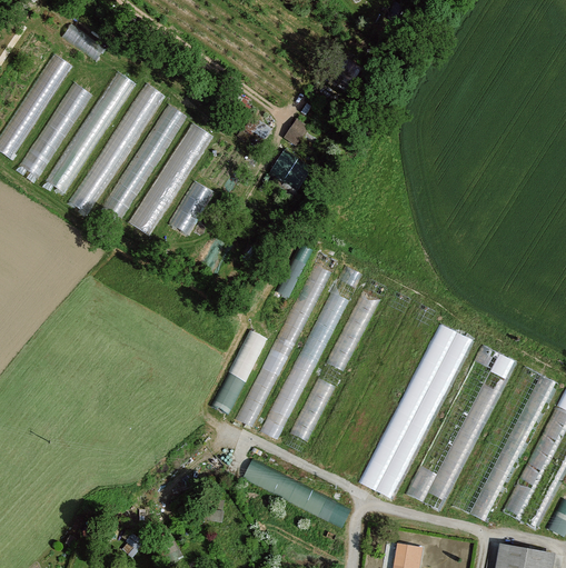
[(61,37),(98,61),(107,49),(70,25),(61,37)]
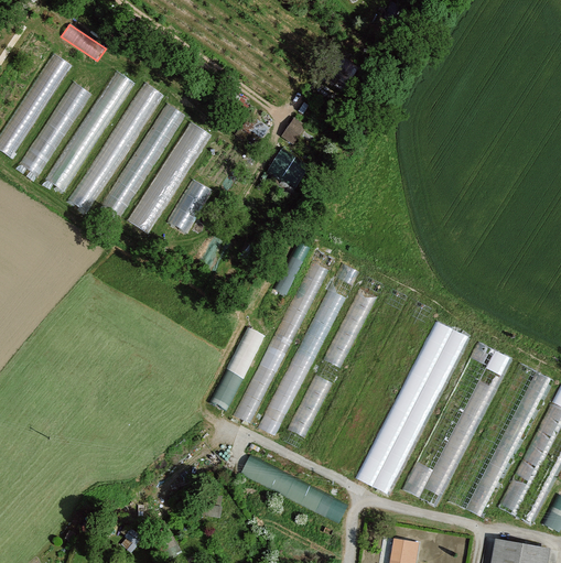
[(0,150),(11,158),(71,64),(53,53),(0,133),(0,150)]
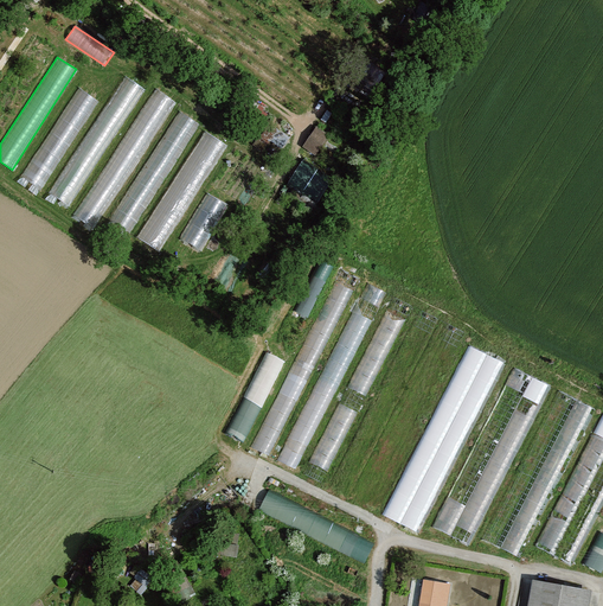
[(66,212),(142,88),(123,76),(46,199),(66,212)]
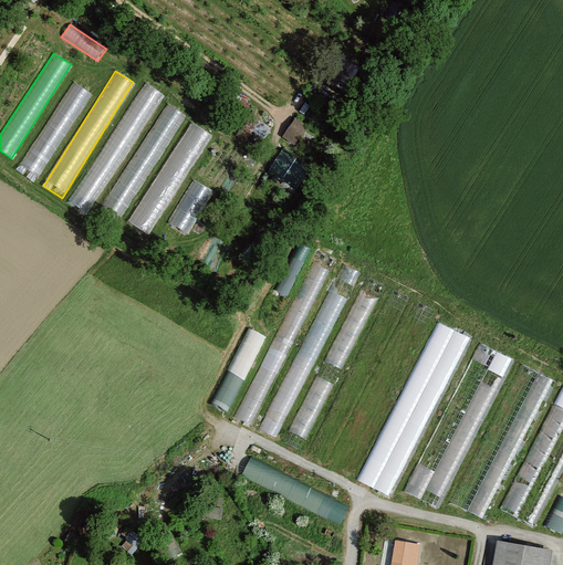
[(40,180),(87,91),(69,81),(23,166),(30,170),(28,174),(40,180)]
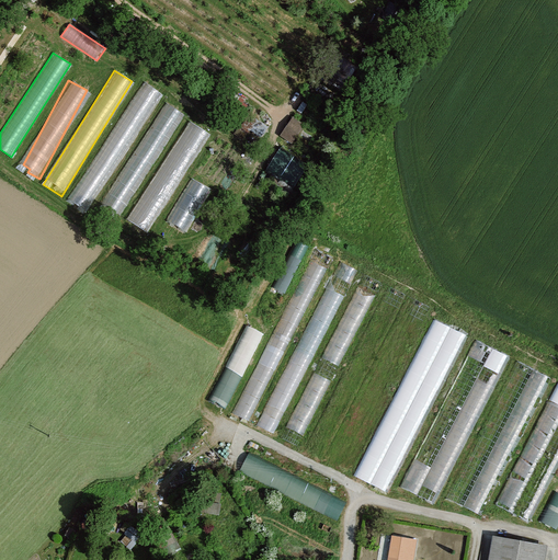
[(88,212),(159,91),(141,81),(70,202),(88,212)]
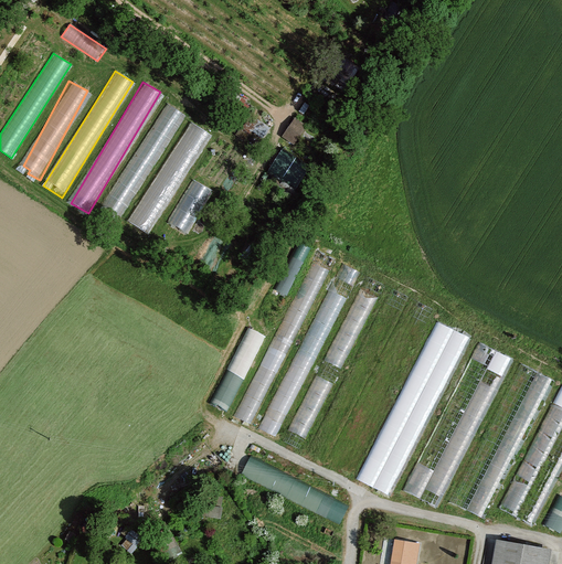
[(124,219),(181,112),(162,102),(105,209),(124,219)]
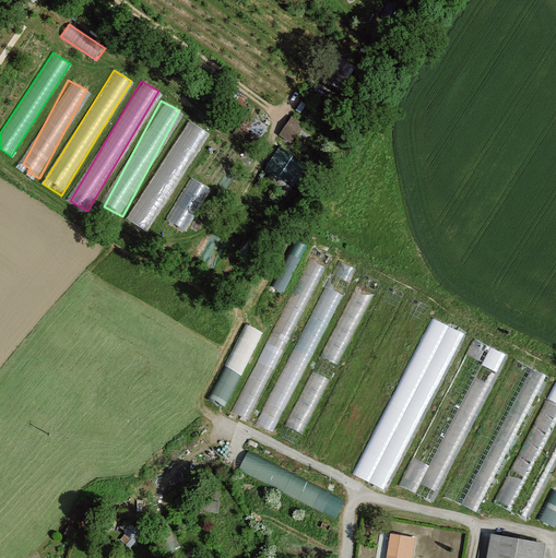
[(148,232),(206,131),(186,119),(128,221),(148,232)]
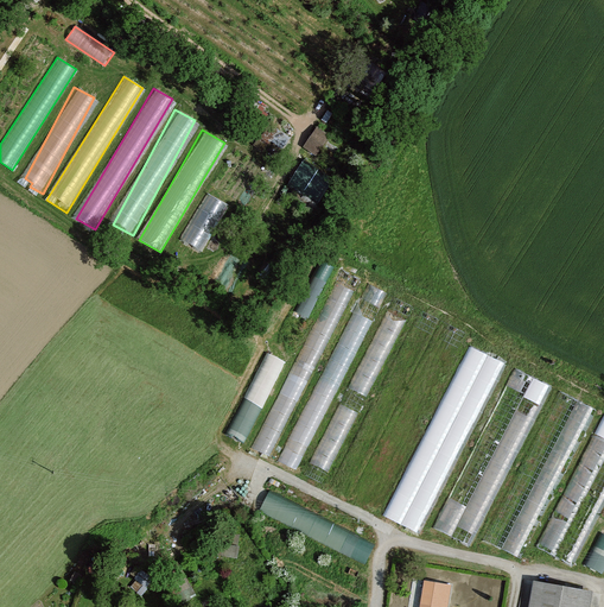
[(315,131),(303,146),(311,153),(323,138),(315,131)]
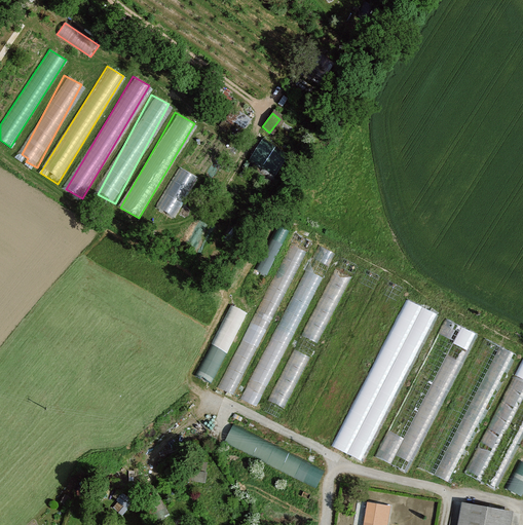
[(249,160),(276,175),(288,155),(260,140),(249,160)]
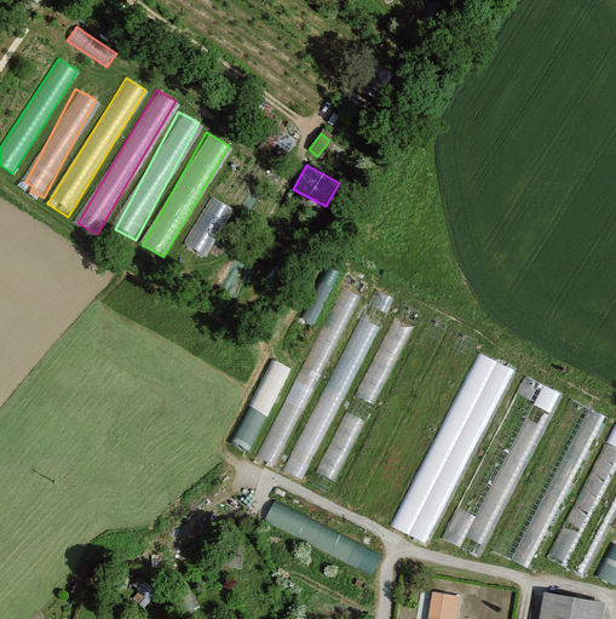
[(184,244),(207,254),(230,207),(208,196),(184,244)]
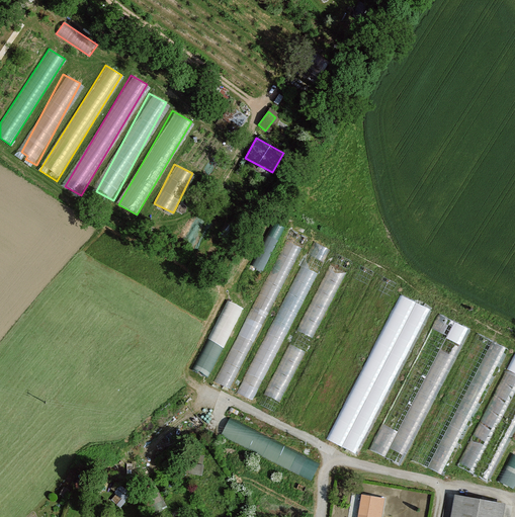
[(272,222),(253,266),(263,270),(282,227),(272,222)]
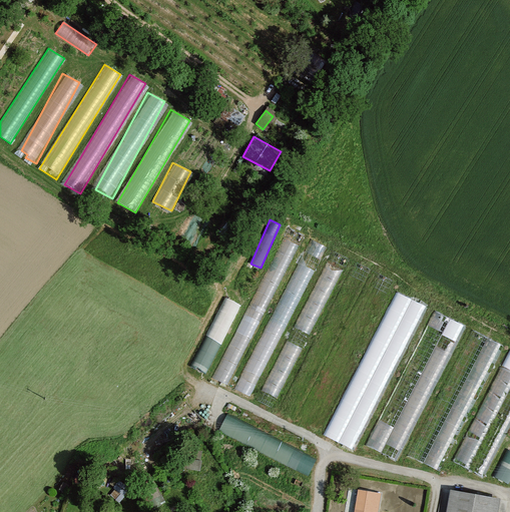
[(214,378),(229,385),(297,244),(282,237),(214,378)]
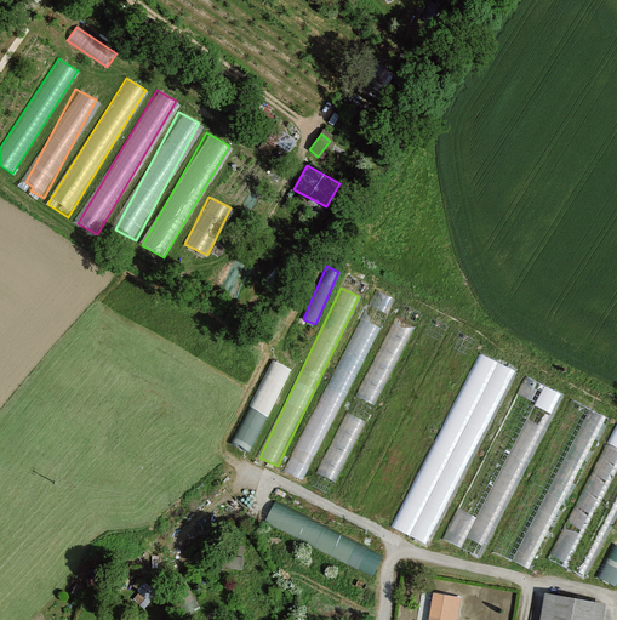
[(286,471),(304,479),(392,297),(373,289),(286,471)]
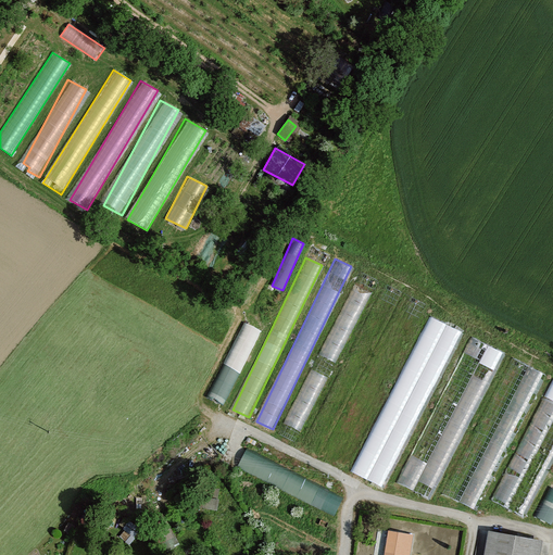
[(353,282),(321,355),(337,363),(369,289),(353,282)]
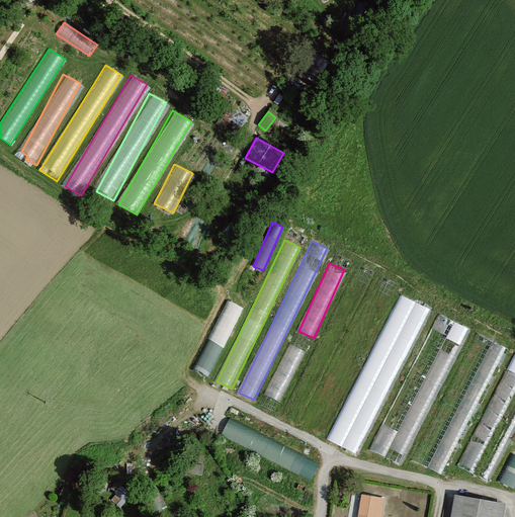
[(395,292),(330,441),(360,454),(425,306),(395,292)]
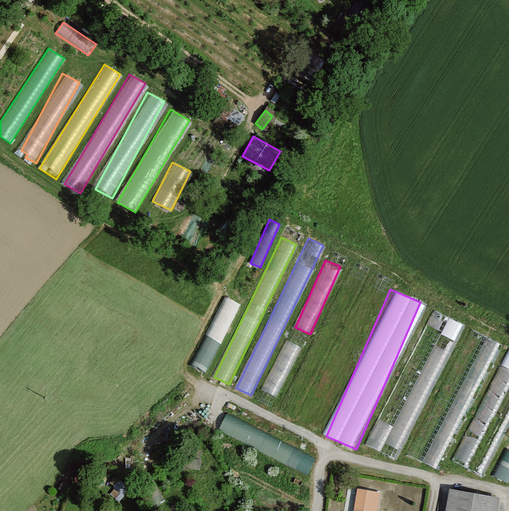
[(205,372),(239,303),(224,296),(190,365),(205,372)]
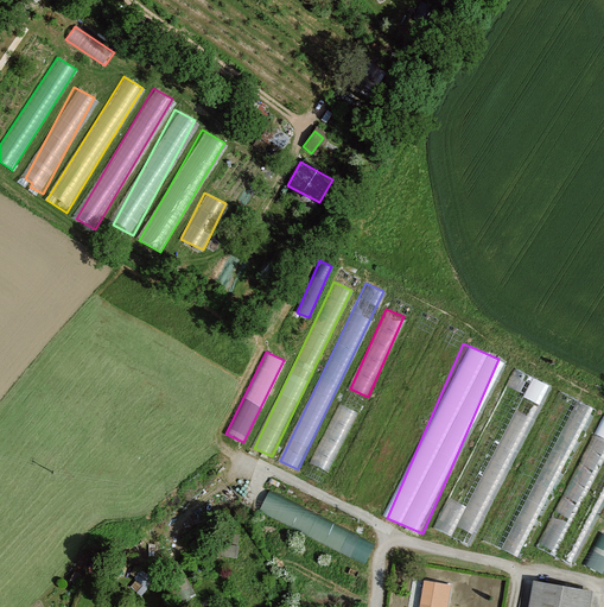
[(522,397),(539,405),(548,385),(532,377),(522,397)]
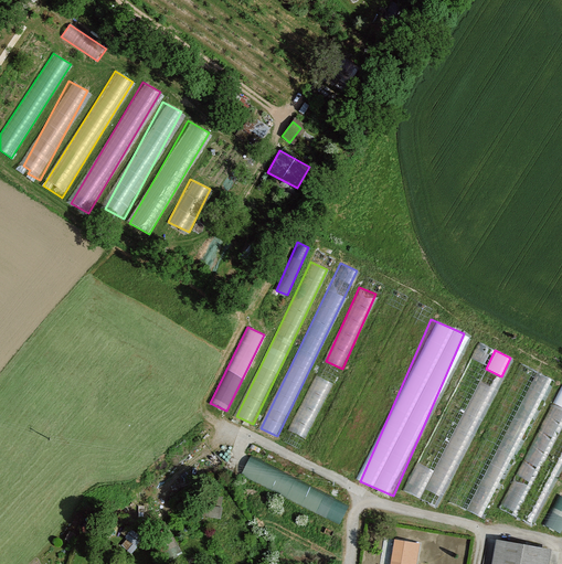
[(532,370),(469,511),(486,518),(550,378),(532,370)]
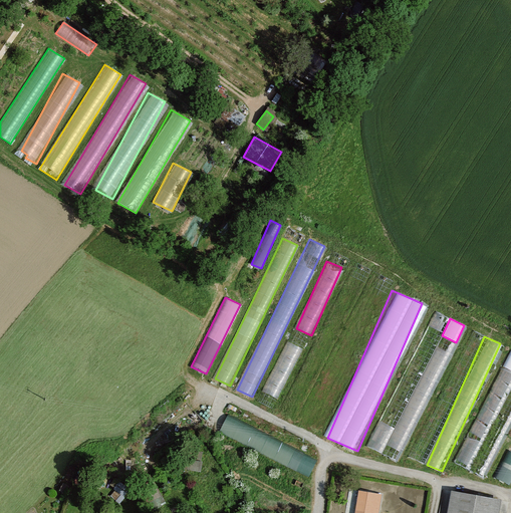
[(287,341),(262,391),(276,398),(301,348),(287,341)]
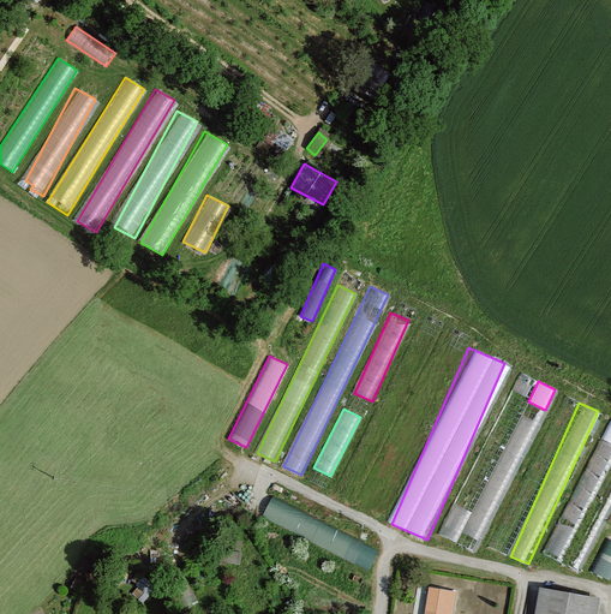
[(461,531),(481,541),(543,415),(537,411),(533,418),(521,412),(472,512),(453,502),(438,532),(456,541),(461,531)]
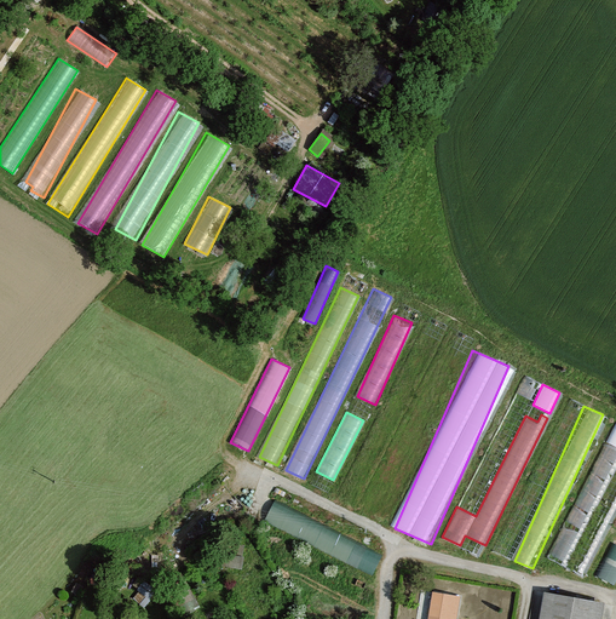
[(586,574),(615,504),(615,447),(602,442),(551,557),(569,566),(609,474),(615,476),(615,487),(580,571),(586,574)]
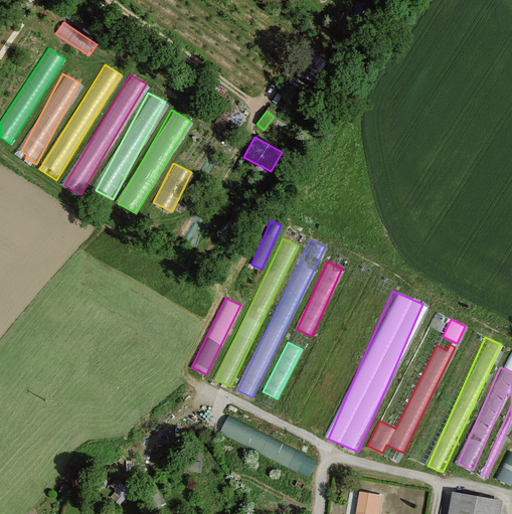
[(225,418),(218,435),(311,476),(318,459),(225,418)]
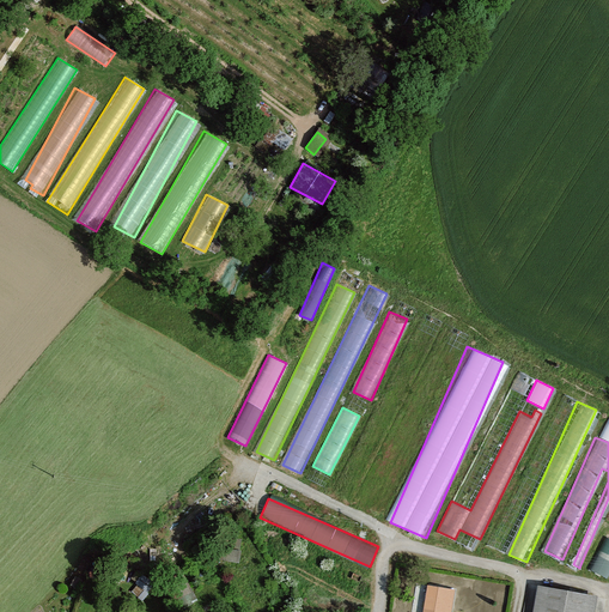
[(606,577),(608,570),(608,535),(606,534),(589,570),(606,577)]
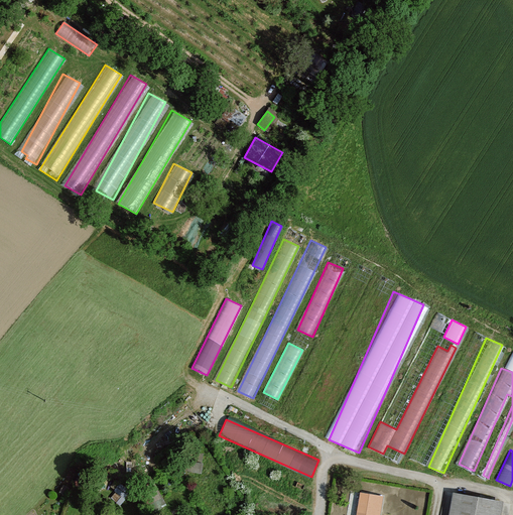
[(183,462),(199,465),(200,456),(185,454),(183,462)]
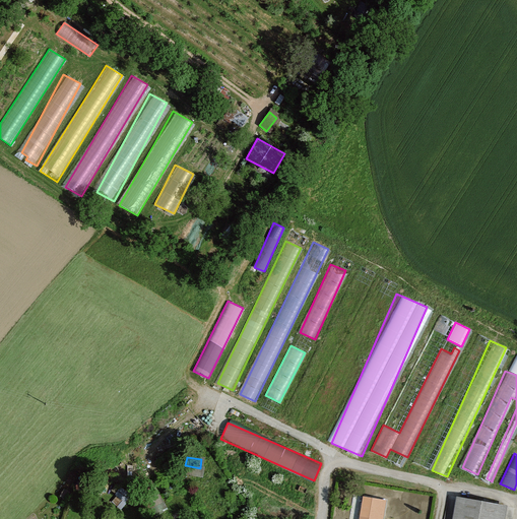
[(200,468),(185,465),(183,475),(200,478),(202,468),(200,468)]
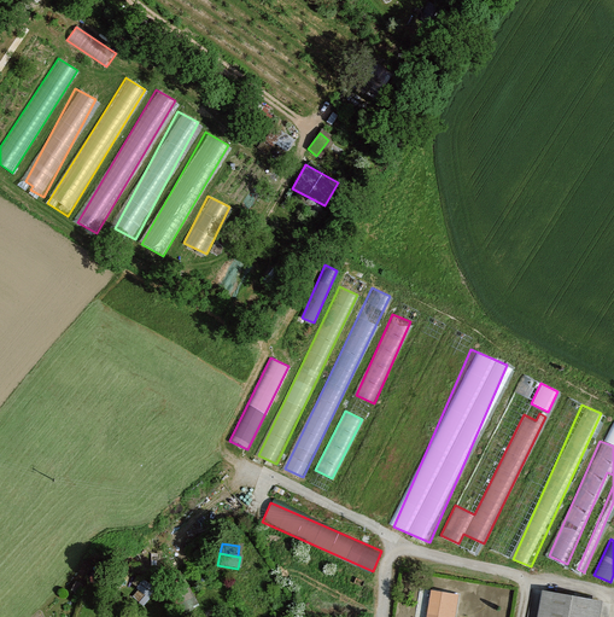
[(139,582),(135,588),(146,597),(151,589),(139,582)]
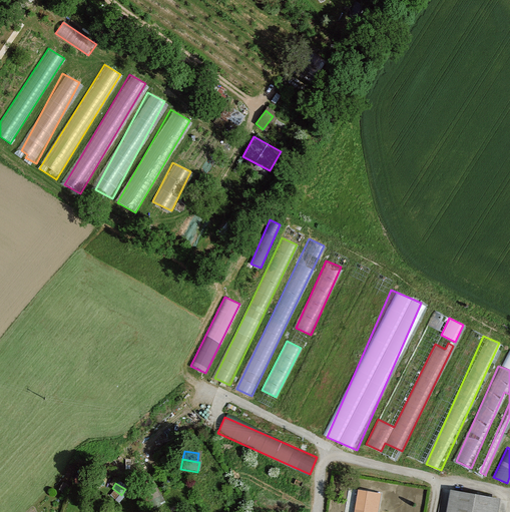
[(60,485),(57,490),(62,493),(65,488),(60,485)]
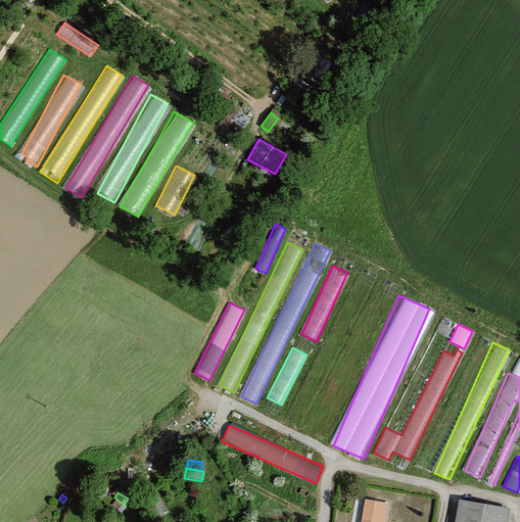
[(377,521),(380,505),(364,503),(360,521),(377,521)]
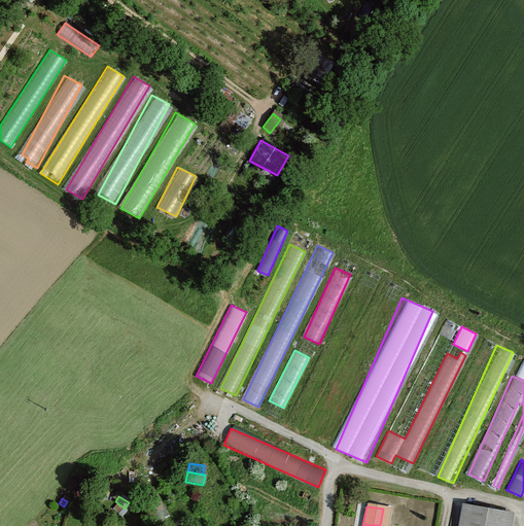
[(509,525),(511,516),(463,507),(458,525),(509,525)]
